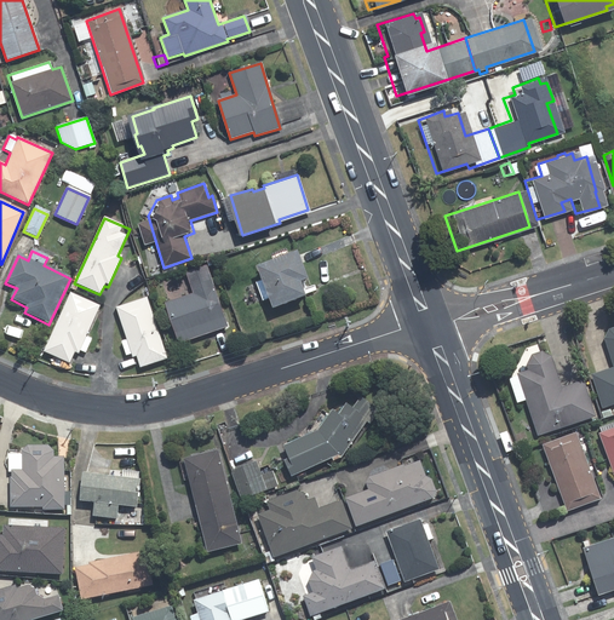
[(274,264),(259,270),(264,281),(256,285),(262,303),(271,299),(276,311),(310,299),(304,285),(313,282),(302,254),(291,258),(288,251),(271,257),(274,264)]
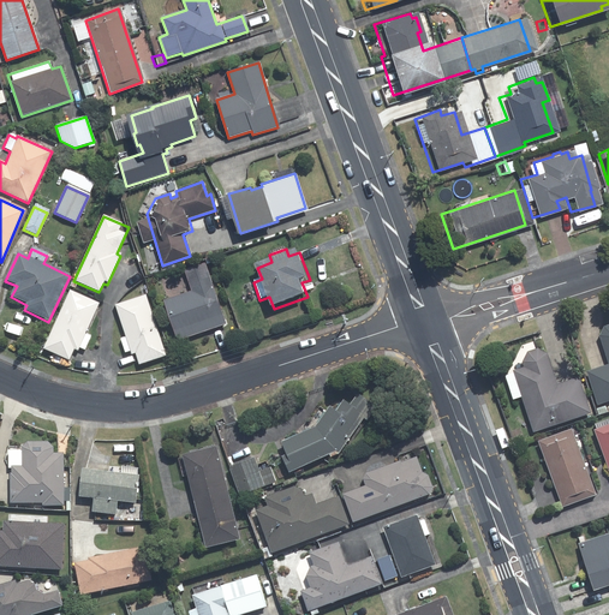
[(190,293),(163,302),(178,342),(225,327),(203,267),(183,274),(190,293)]
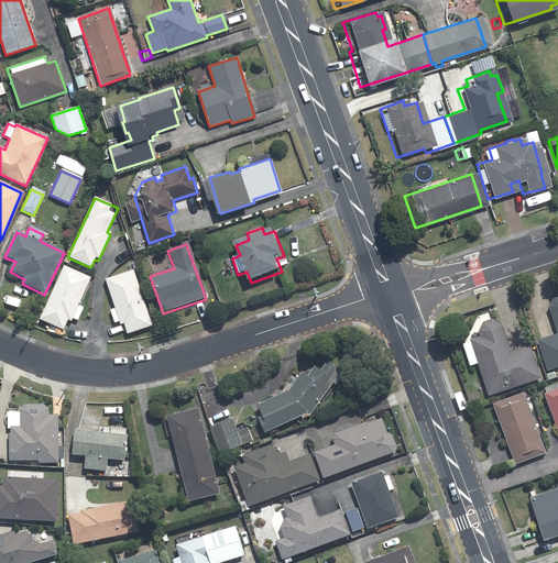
[(62,267),(39,320),(63,331),(67,321),(70,322),(72,320),(76,321),(81,309),(76,307),(89,279),(62,267)]
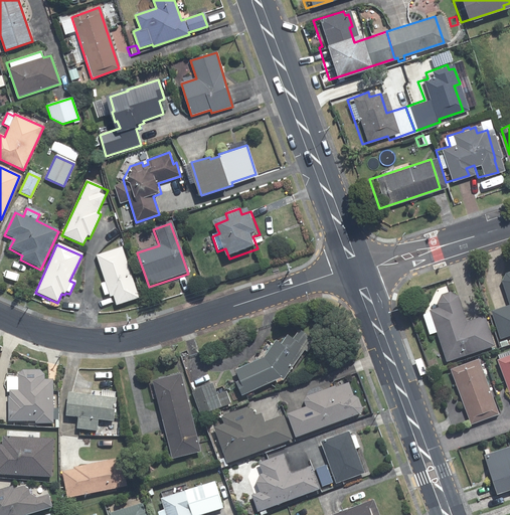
[(105,284),(100,285),(104,297),(109,295),(110,299),(113,298),(116,307),(138,300),(121,248),(96,256),(105,284)]
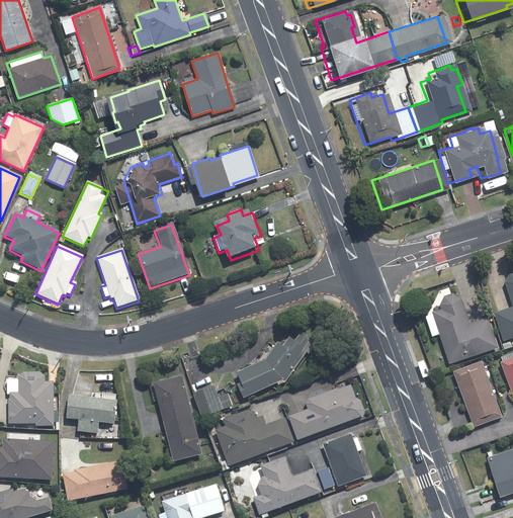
[(512,272),(510,271),(501,274),(497,281),(505,307),(487,313),(496,341),(512,335),(512,272)]
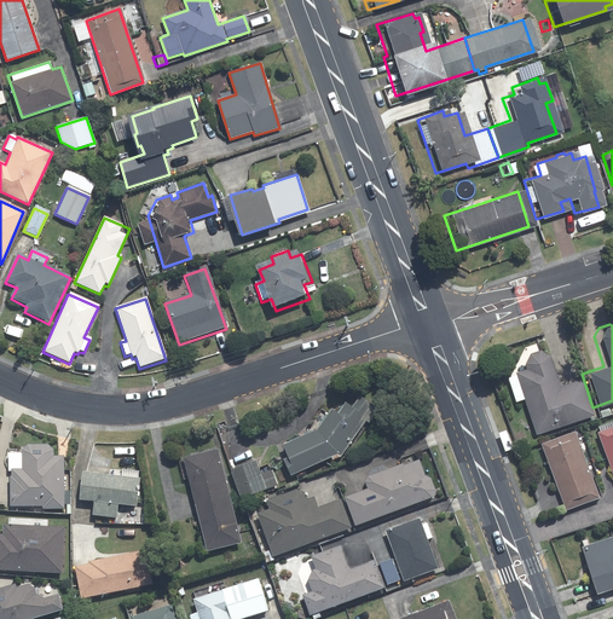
[(518,363),(519,366),(512,381),(528,434),(587,415),(576,379),(551,387),(542,356),(532,351),(522,354),(518,363)]
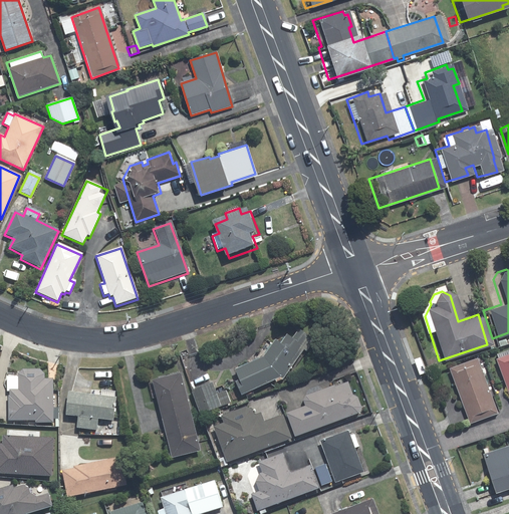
[(234,368),(239,378),(236,380),(242,394),(275,378),(276,381),(284,377),(304,349),(306,350),(314,338),(299,327),(293,337),(287,333),(281,342),(275,339),(263,355),(234,368)]
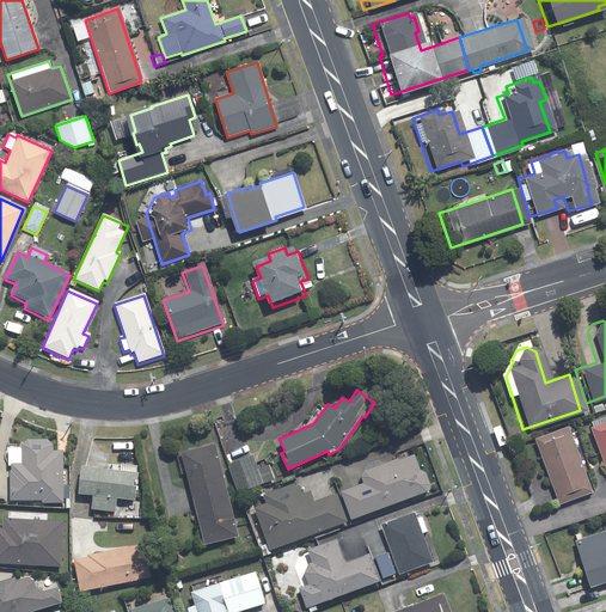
[(586,426),(582,428),(605,490),(605,418),(601,421),(599,415),(583,421),(586,426)]
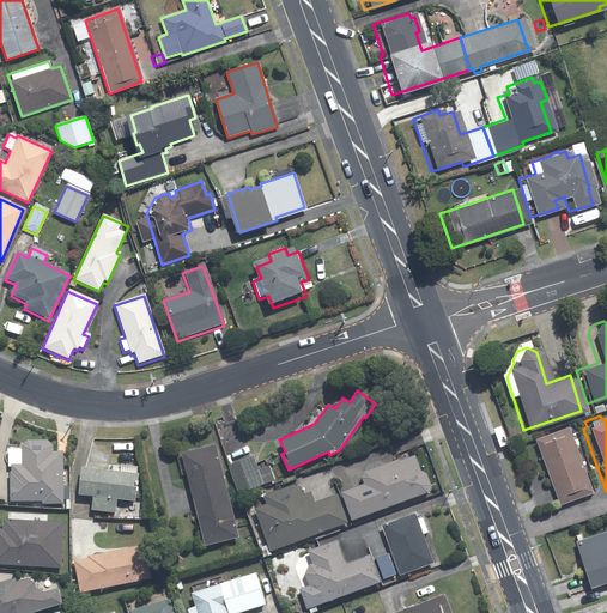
[(560,426),(527,439),(552,505),(586,492),(560,426)]
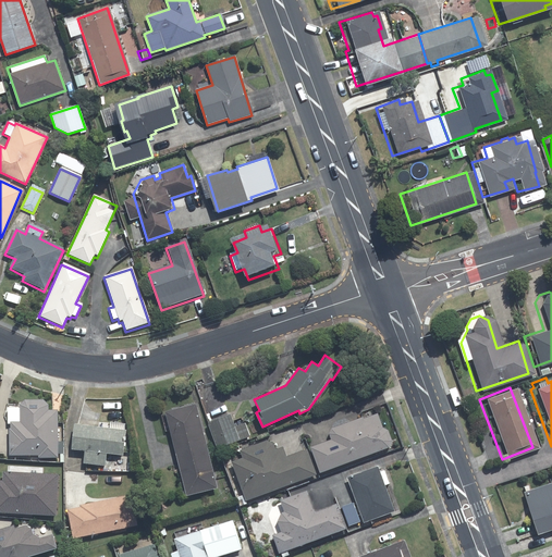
[(20,405),(20,421),(9,421),(9,455),(37,455),(37,457),(57,457),(57,409),(48,409),(48,404),(43,398),(25,398),(20,405)]
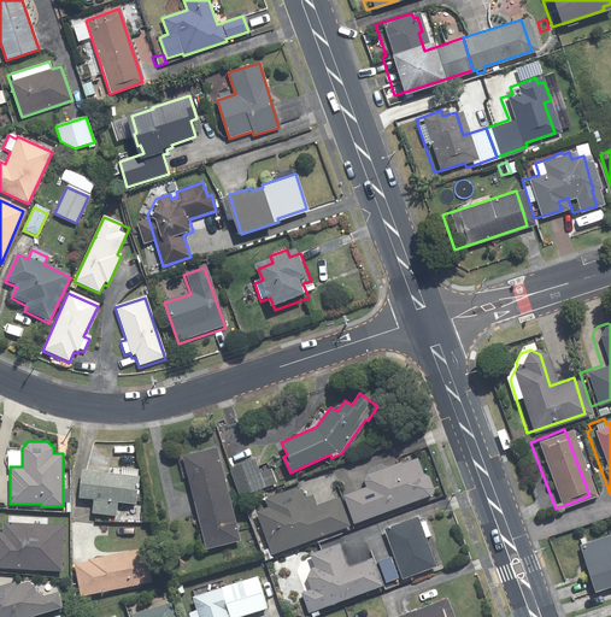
[(217,447),(182,456),(194,499),(228,491),(217,447)]
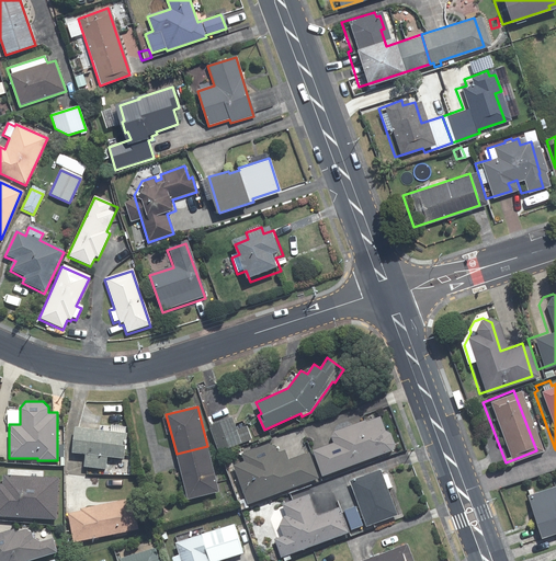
[(333,432),(330,436),(332,442),(313,449),(322,476),(392,449),(394,444),(389,432),(385,431),(379,415),(365,421),(364,420),(333,432)]
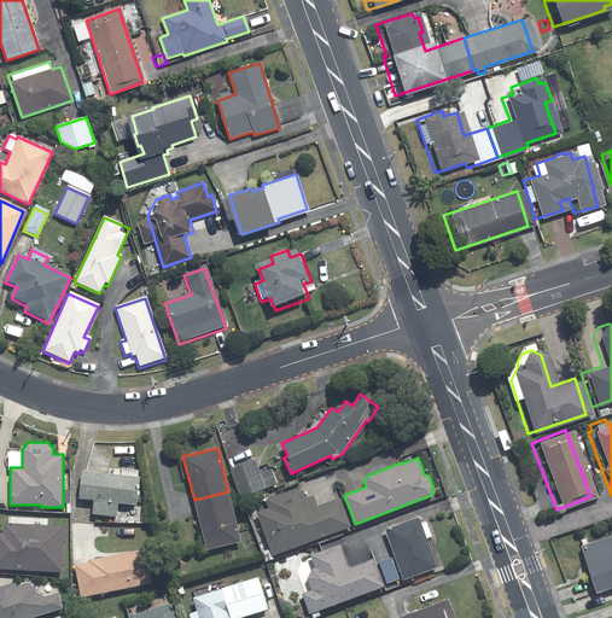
[(254,459),(231,467),(240,496),(275,483),(270,468),(260,473),(254,459)]
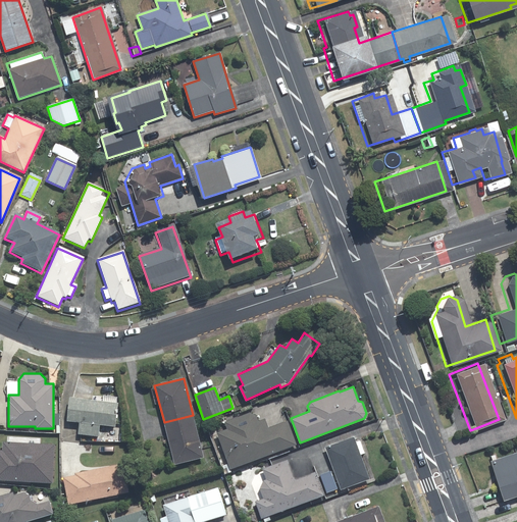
[(67,420),(80,422),(79,433),(98,436),(99,424),(115,426),(118,403),(115,403),(115,397),(103,395),(102,401),(70,397),(67,420)]
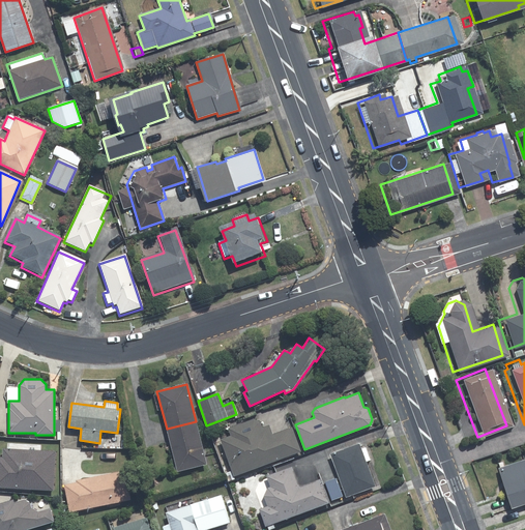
[(254,418),(228,429),(231,435),(221,439),(234,476),(299,451),(290,428),(271,435),(268,424),(262,427),(260,421),(254,418)]
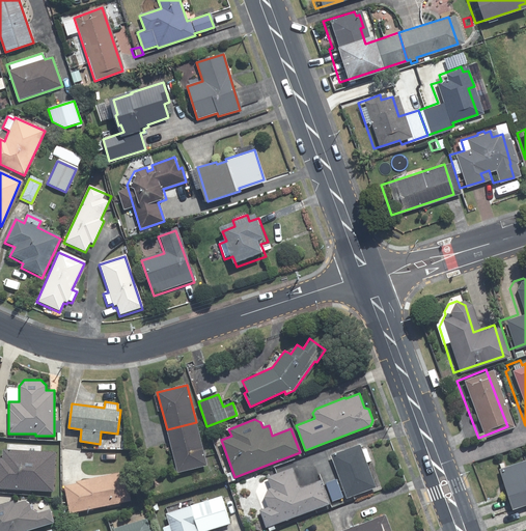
[(196,422),(167,429),(177,472),(206,465),(196,422)]
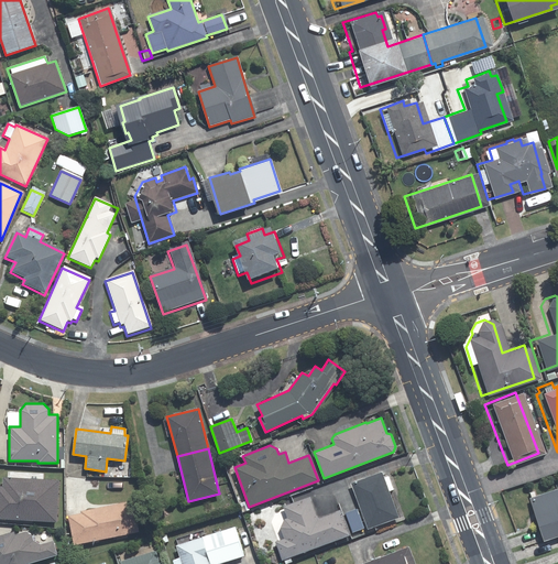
[(350,484),(367,529),(398,518),(389,491),(393,489),(387,476),(383,478),(381,472),(350,484)]
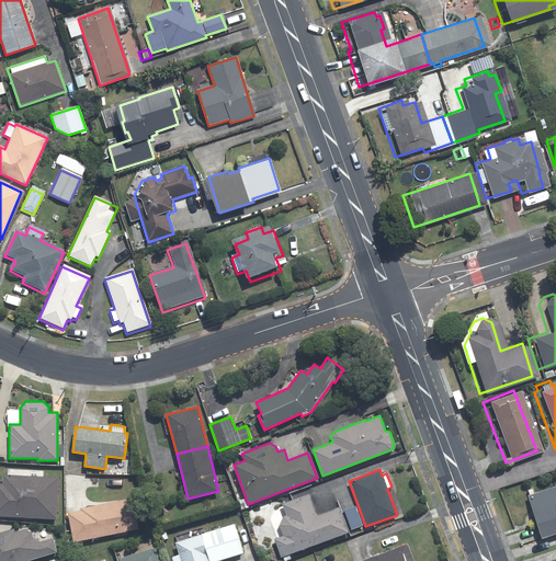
[(0,515),(56,518),(58,477),(3,474),(3,484),(0,484),(0,515)]
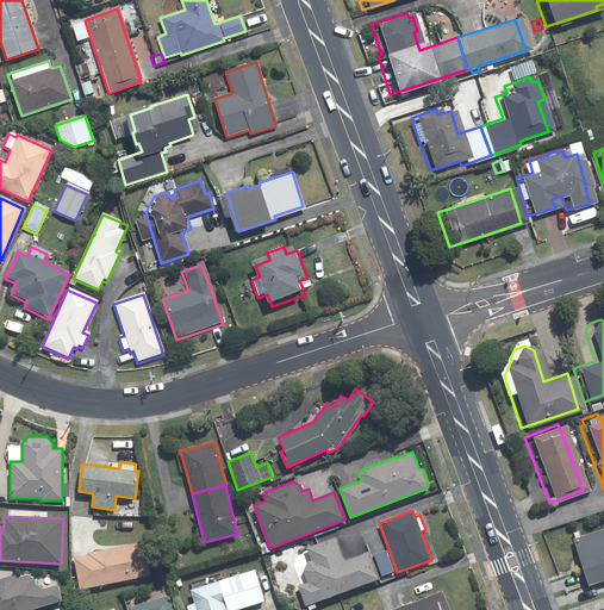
[(603,541),(599,528),(565,539),(580,585),(602,578),(603,585),(603,541)]
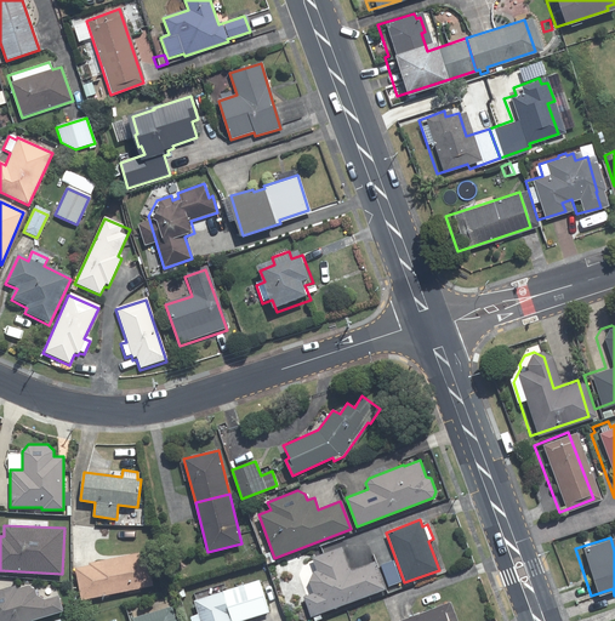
[(311,558),(315,570),(313,571),(308,581),(320,613),(385,588),(375,562),(348,571),(340,547),(311,558)]
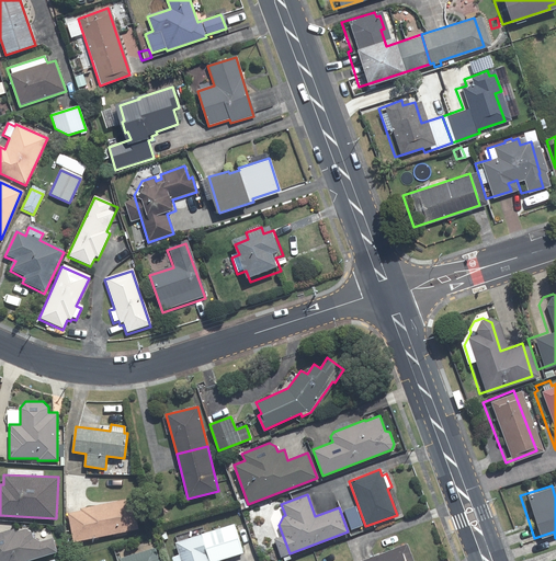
[(79,508),(80,511),(67,513),(72,542),(137,529),(132,497),(79,508)]
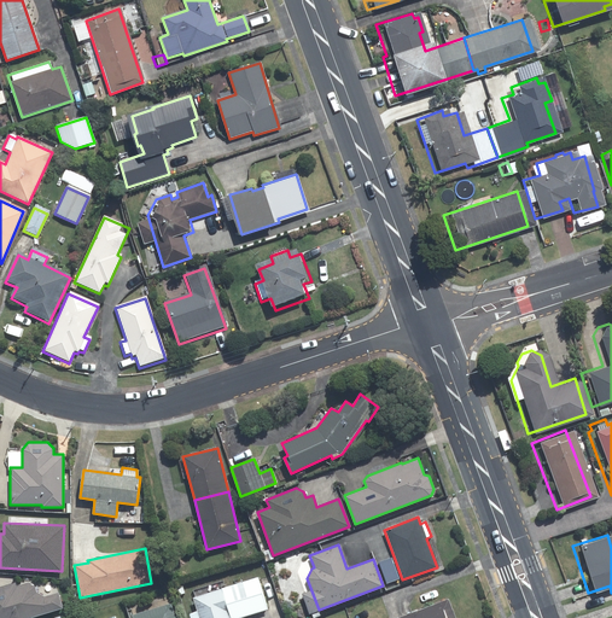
[(390,558),(378,561),(386,583),(398,578),(390,558)]
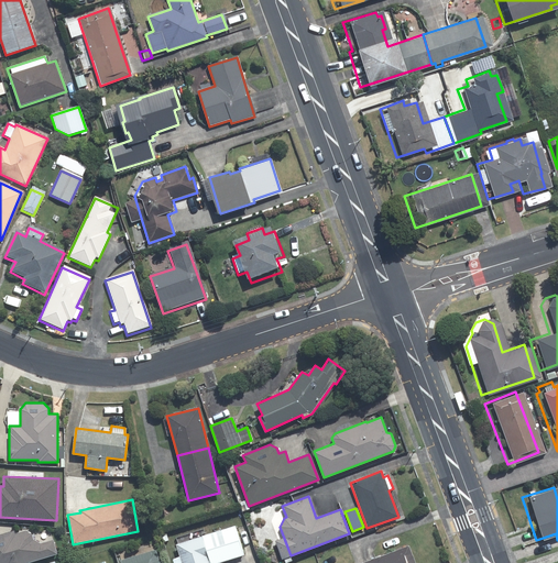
[(188,540),(175,544),(179,556),(172,559),(173,562),(216,562),(243,555),(234,526),(199,537),(188,540)]
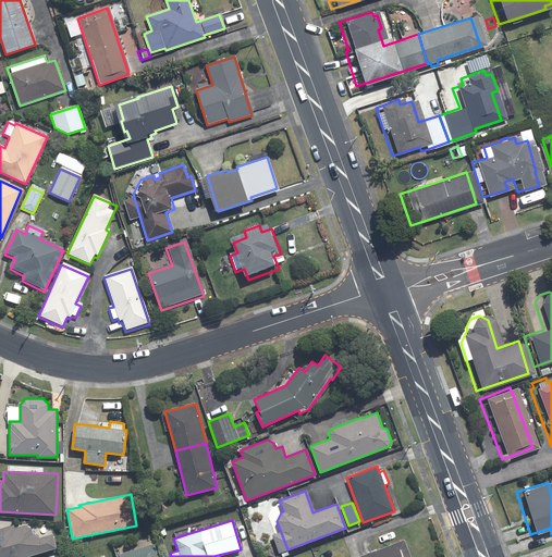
[(0,556),(23,556),(56,547),(51,534),(40,537),(34,533),(32,529),(25,525),(15,528),(13,524),(0,529),(0,556)]
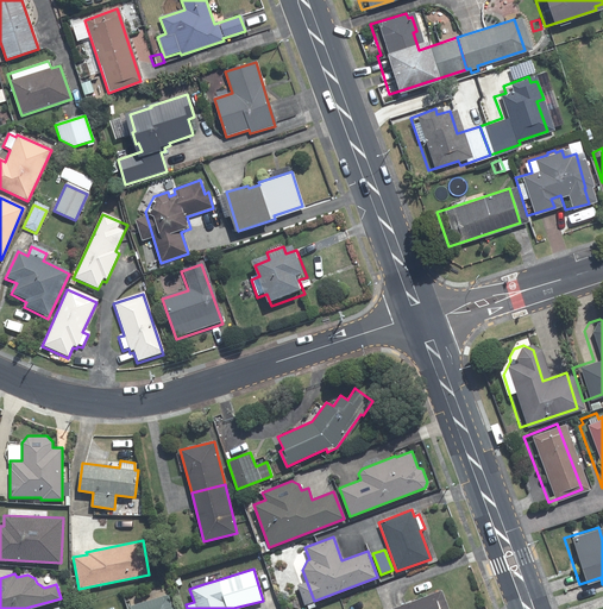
[(447,608),(441,590),(393,608),(447,608)]
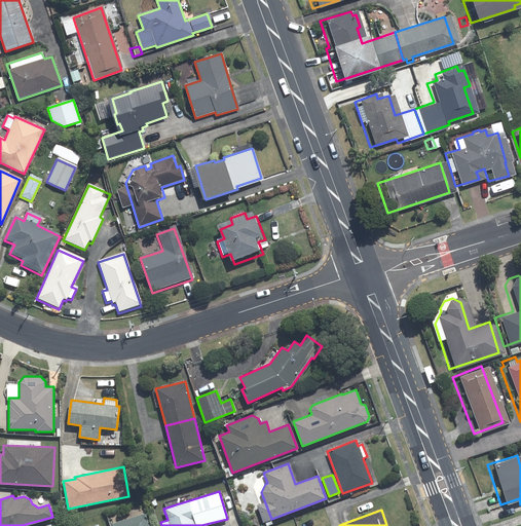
[(148,525),(145,514),(113,523),(113,525),(148,525)]
